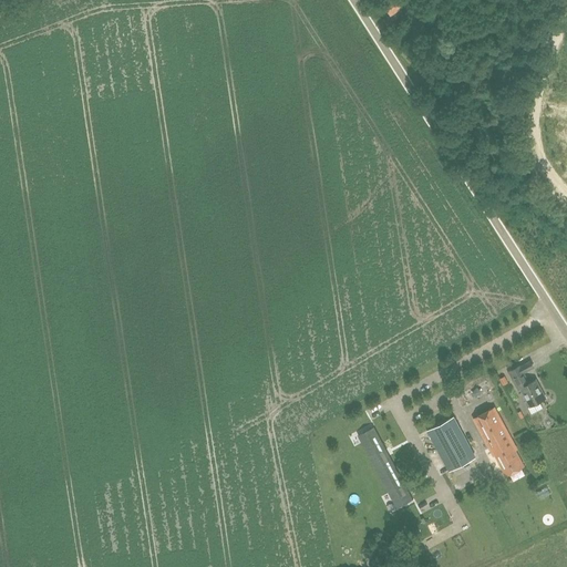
[(391,16),(406,6),(402,0),(391,0),(384,4),(391,16)]
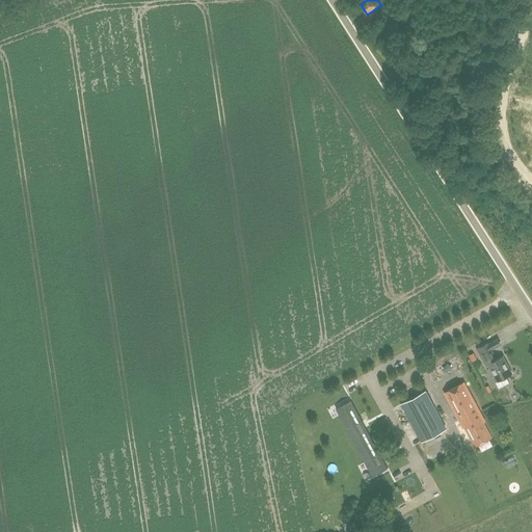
[(500,339),(489,344),(478,349),(486,366),(489,365),(498,381),(513,374),(504,356),(498,360),(491,349),(502,344),(500,339)]
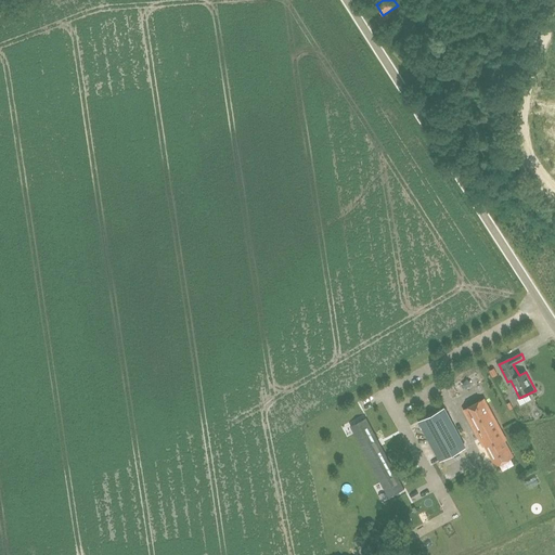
[(514,456),(503,438),(505,437),(485,398),(464,409),(483,446),(486,446),(497,466),(514,456)]
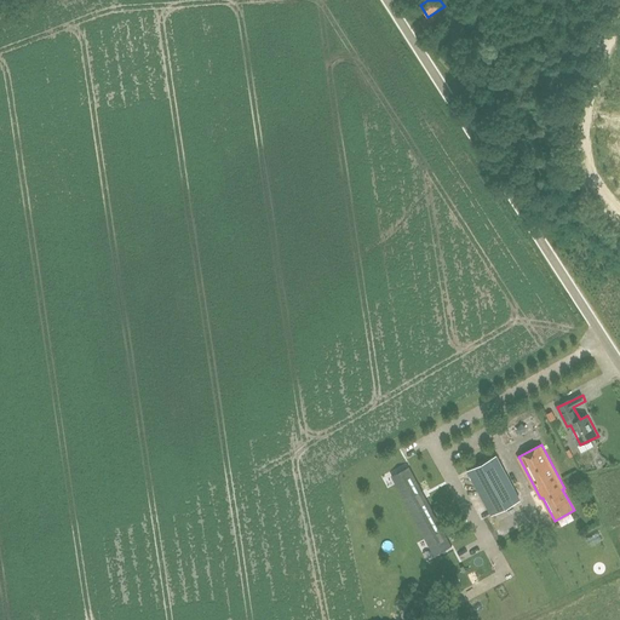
[(522,500),(498,454),(468,471),(491,516),(522,500)]
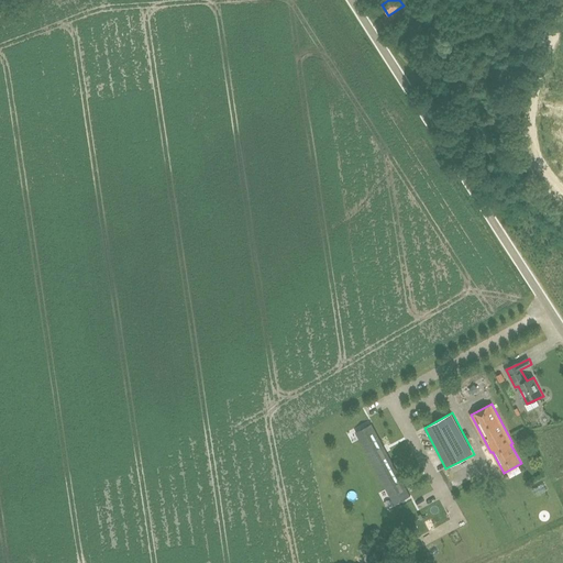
[(360,440),(386,489),(393,486),(400,499),(409,495),(386,451),(384,446),(372,424),(363,430),(366,435),(360,440)]
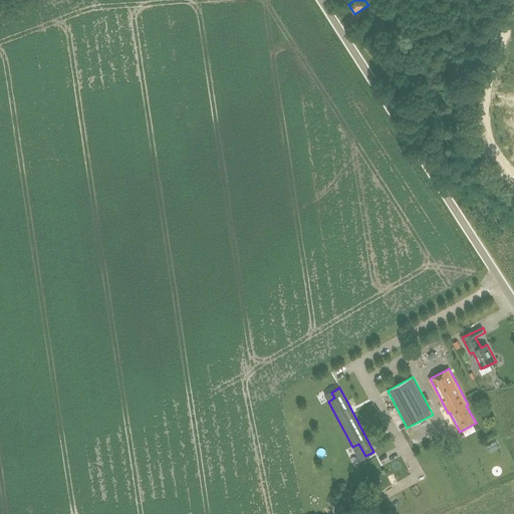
[(437,418),(422,422),(426,435),(441,431),(437,418)]
